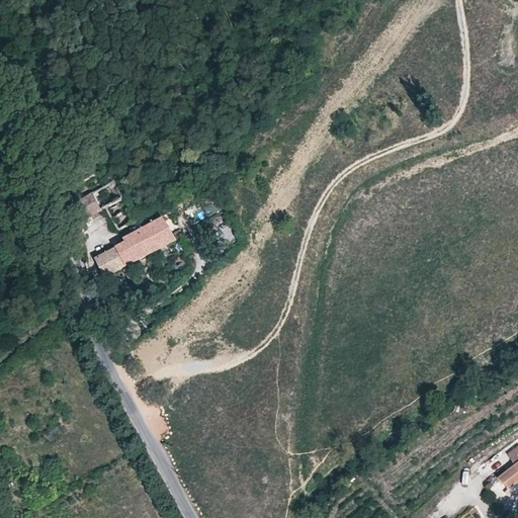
[(115,199),(121,196),(113,180),(106,184),(115,199)]
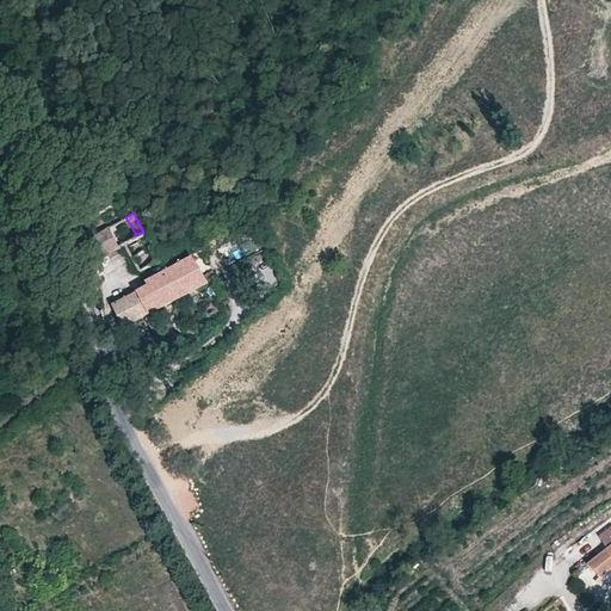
[(106,227),(73,248),(85,267),(119,246),(106,227)]
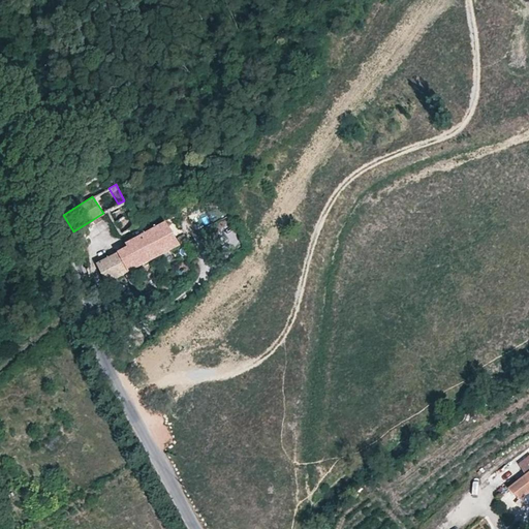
[(163,220),(154,225),(123,241),(125,246),(94,261),(104,281),(176,243),(163,220)]
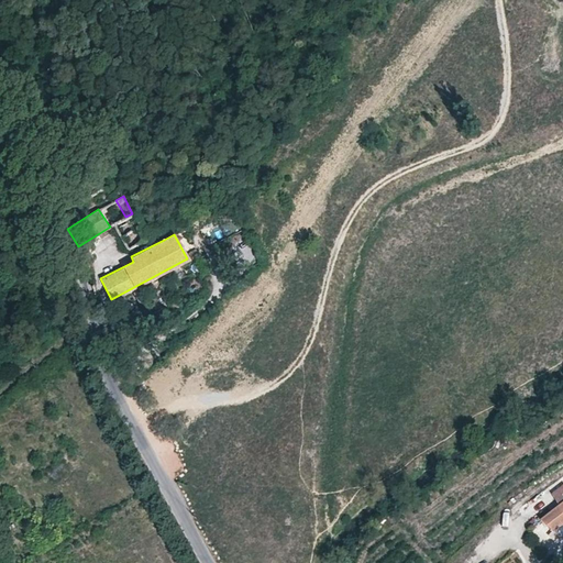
[(202,476),(217,467),(212,460),(198,468),(202,476)]
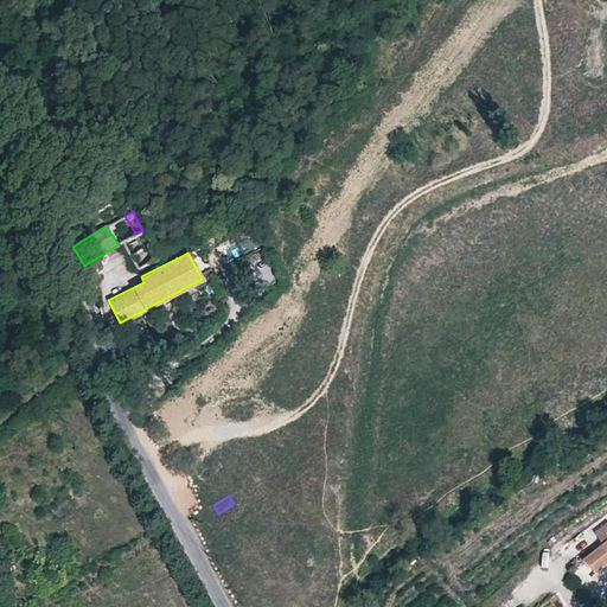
[(606,524),(596,532),(604,544),(586,560),(589,564),(601,576),(606,573),(606,524)]
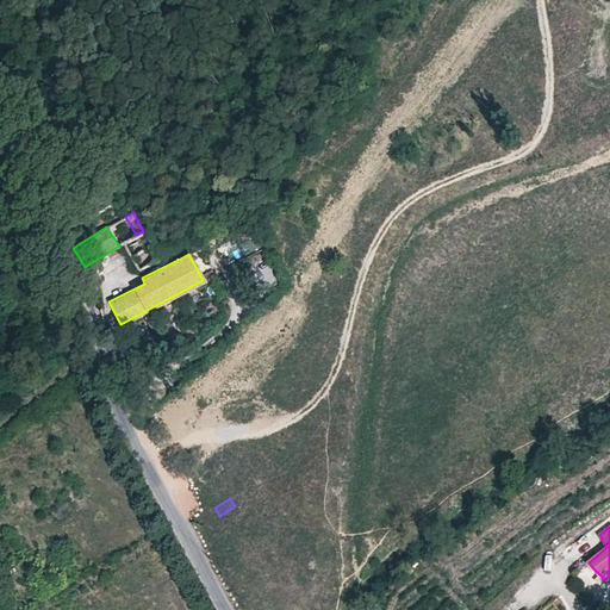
[(574,564),(583,552),(574,547),(567,559),(574,564)]
